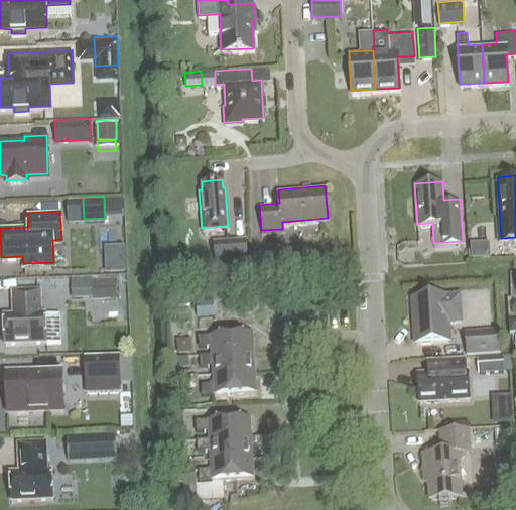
[(248,261),(246,236),(213,238),(215,263),(248,261)]
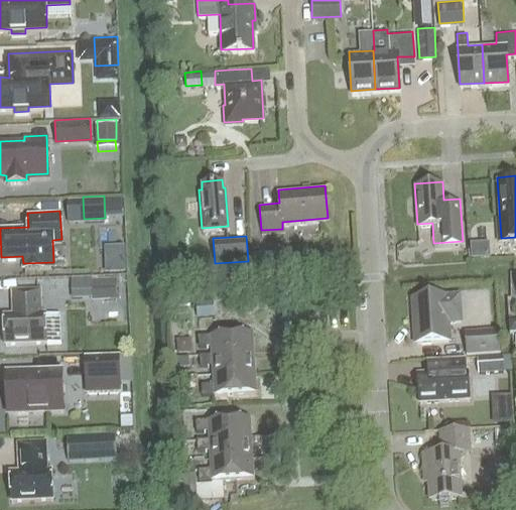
[(252,268),(276,266),(275,248),(251,250),(252,268)]
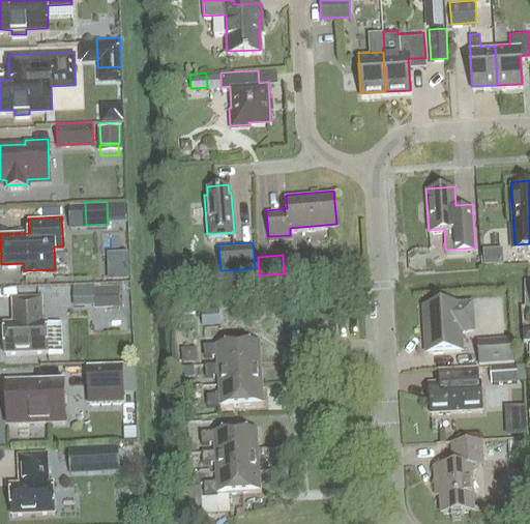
[(131,278),(74,279),(74,303),(133,301),(131,278)]
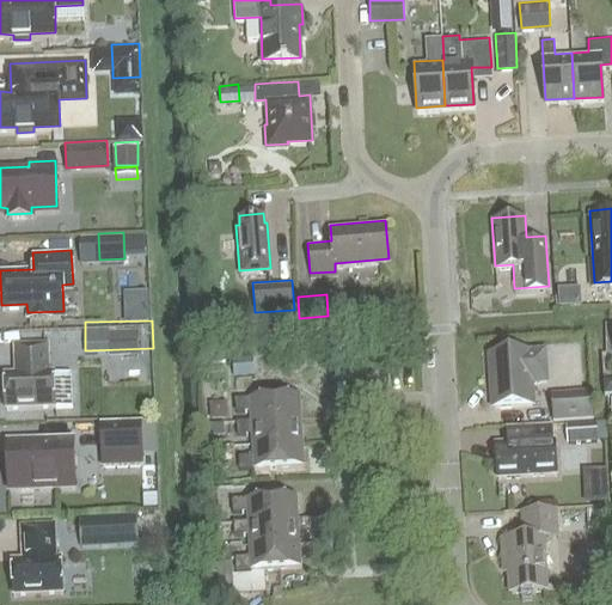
[(53,368),(48,368),(47,341),(13,342),(14,361),(16,361),(16,370),(4,371),(5,405),(54,404),(53,368)]
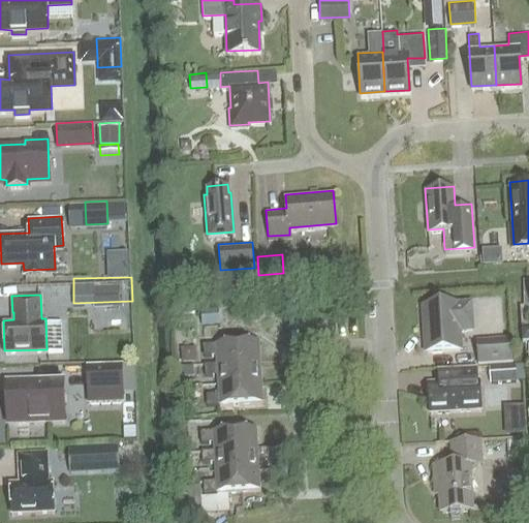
[(470,300),(457,300),(424,303),(426,348),(459,346),(458,327),(472,326),(470,300)]
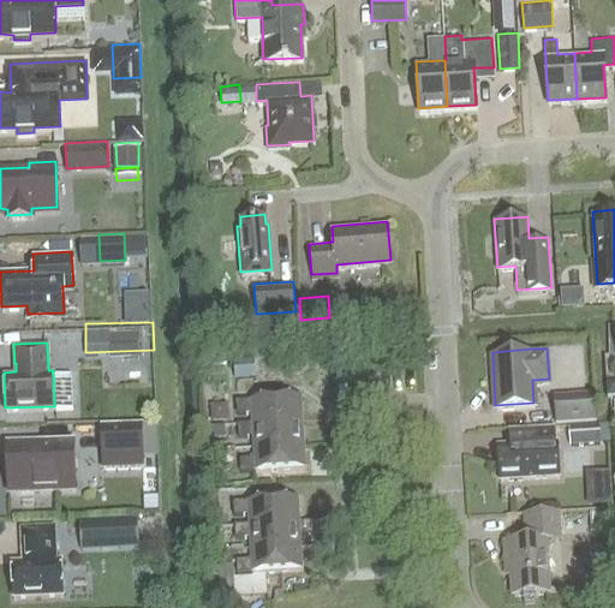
[(255,373),(254,355),(232,357),(233,374),(255,373)]
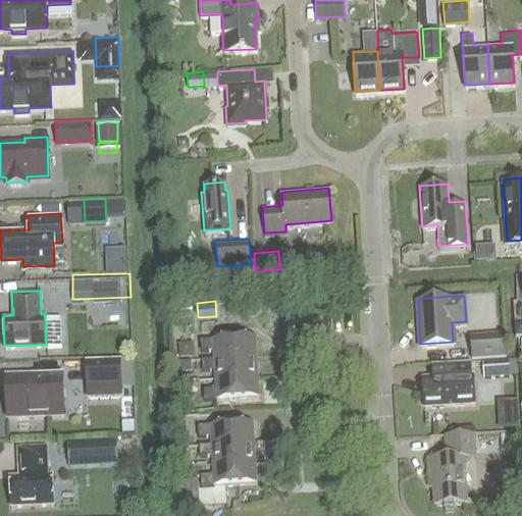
[(506,354),(506,331),(469,331),(470,355),(506,354)]
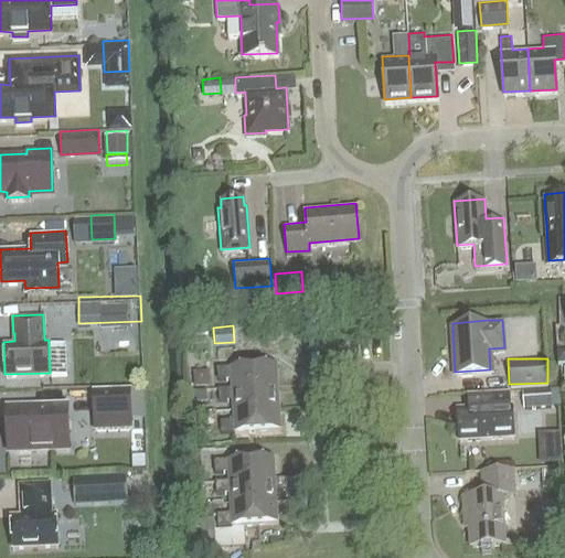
[(231,375),(231,384),(231,385),(277,382),(276,361),(230,363),(216,364),(217,376),(231,375)]
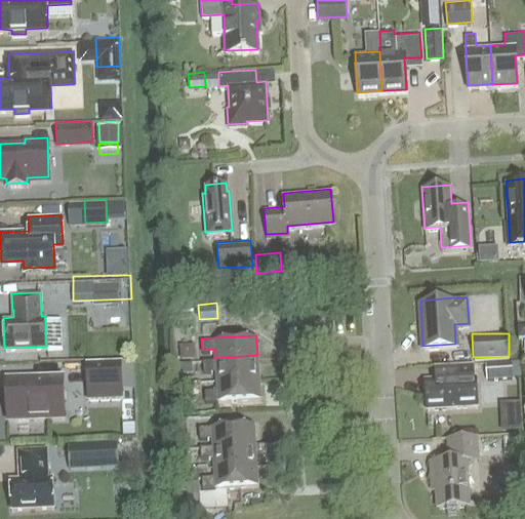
[(215,368),(216,378),(259,375),(257,355),(214,358),(214,357),(202,358),(203,369),(215,368)]
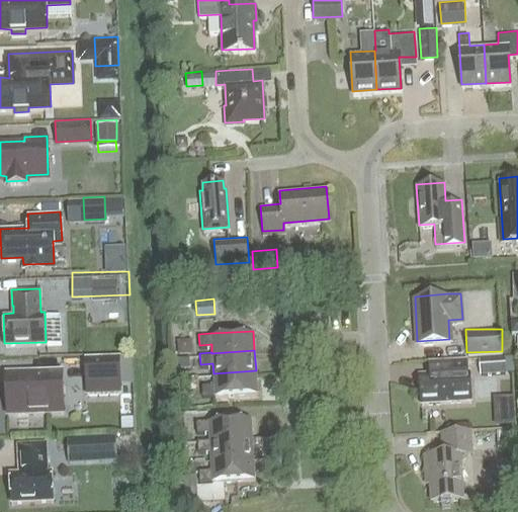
[(133,381),(133,353),(84,354),(85,392),(120,391),(120,381),(133,381)]
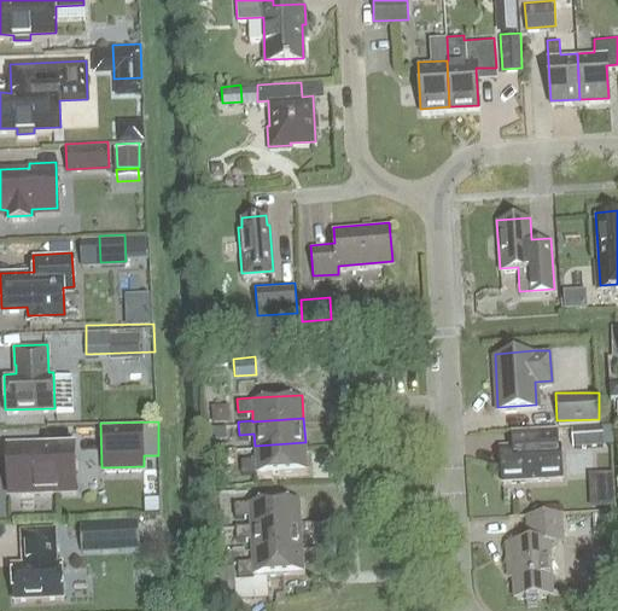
[(573,441),(612,437),(611,423),(572,425),(573,441)]
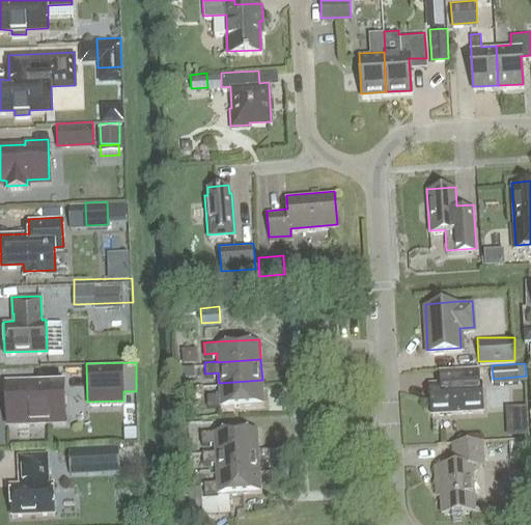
[(477,365),(448,367),(449,380),(429,381),(431,411),(482,408),(480,378),(478,378),(477,365)]
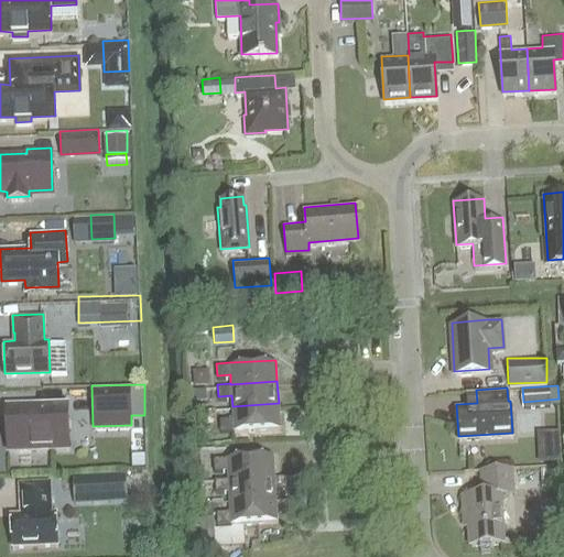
[(280,425),(279,403),(232,406),(232,415),(219,416),(220,428),(234,427),(234,428),(280,425)]
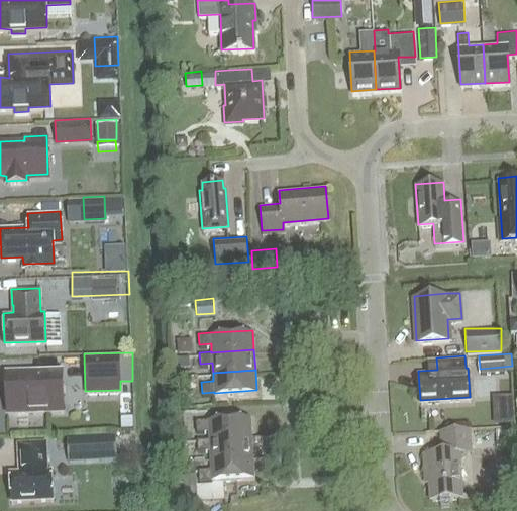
[(34,375),(33,371),(5,372),(6,409),(62,408),(61,374),(34,375)]
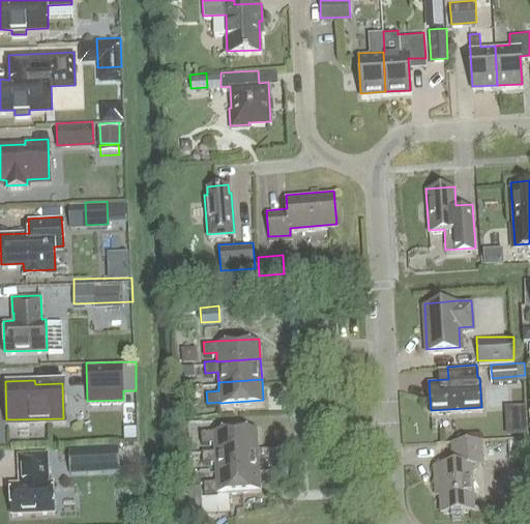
[(508,429),(528,428),(527,401),(506,402),(508,429)]
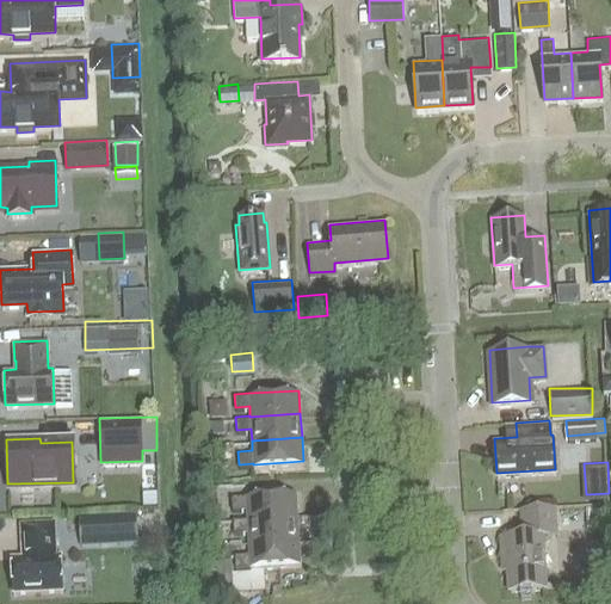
[(246,506),(247,517),(297,515),(296,490),(245,493),(246,493),(230,494),(232,507),(246,506)]
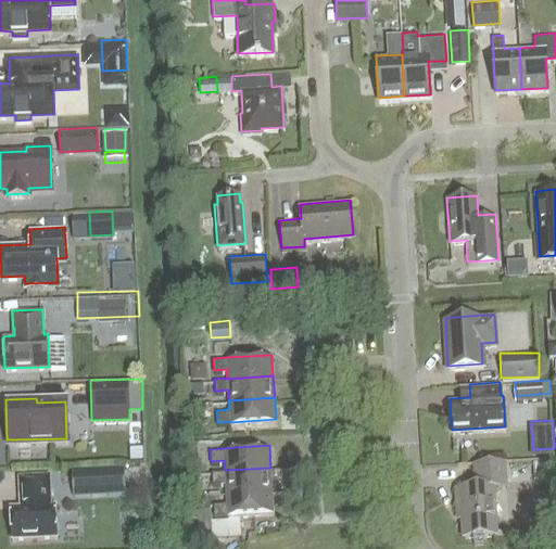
[(456,507),(462,507),(463,534),(495,532),(493,484),(505,483),(504,458),(474,459),(475,483),(455,485),(456,507)]
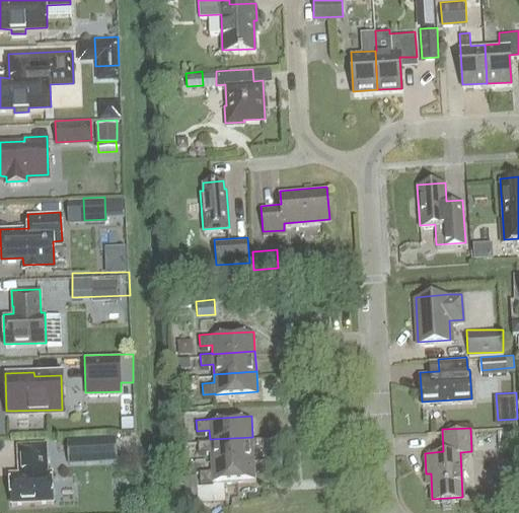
[(210,450),(211,459),(253,457),(252,437),(210,439),(198,439),(198,450),(210,450)]
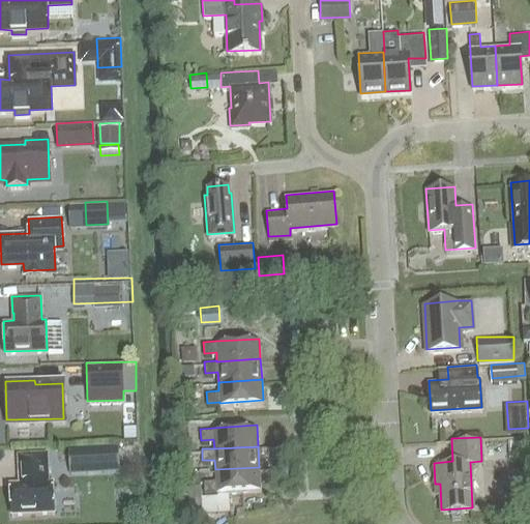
[(9,482),(11,513),(50,511),(55,510),(54,478),(49,478),(48,449),(17,452),(18,474),(20,474),(20,482),(17,482),(9,482)]
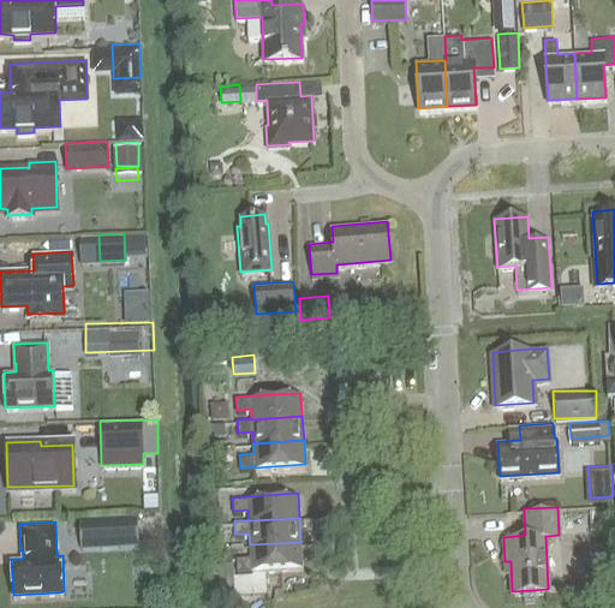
[(83,538),(136,540),(136,528),(83,526),(83,538)]
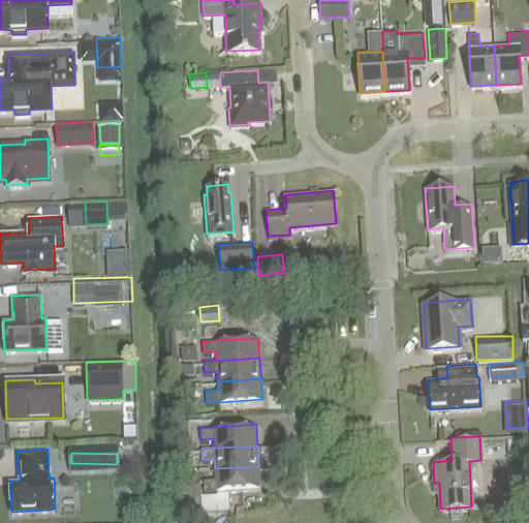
[(259,487),(258,466),(215,468),(216,478),(203,478),(204,489),(216,489),(228,488),(259,487)]
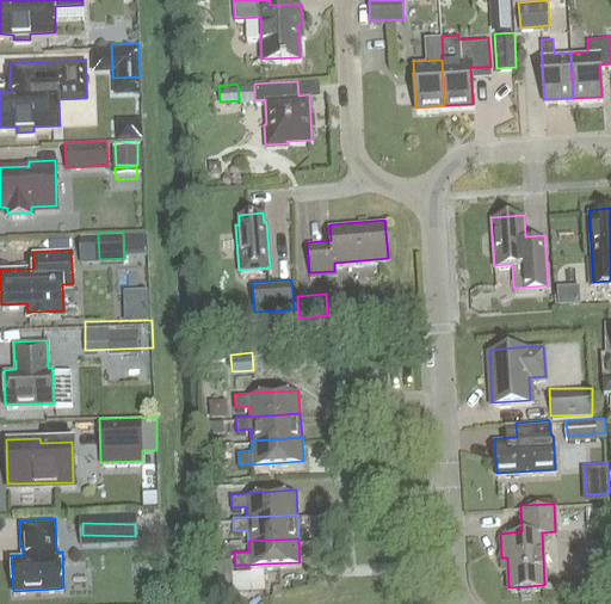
[(217,587),(233,586),(265,585),(264,564),(250,565),(235,565),(232,566),(232,558),(215,559),(217,587)]
